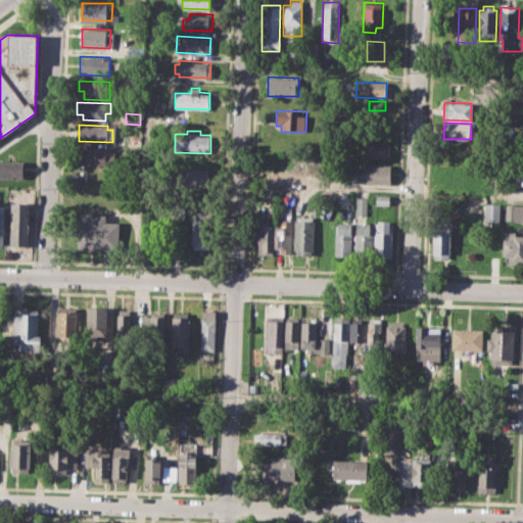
[(358,141),(388,142),(388,158),(357,157),(358,141)]
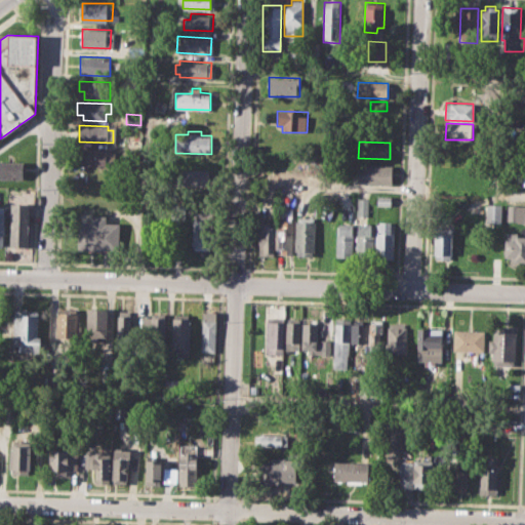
[(77,148),(106,149),(106,164),(76,163),(77,148)]
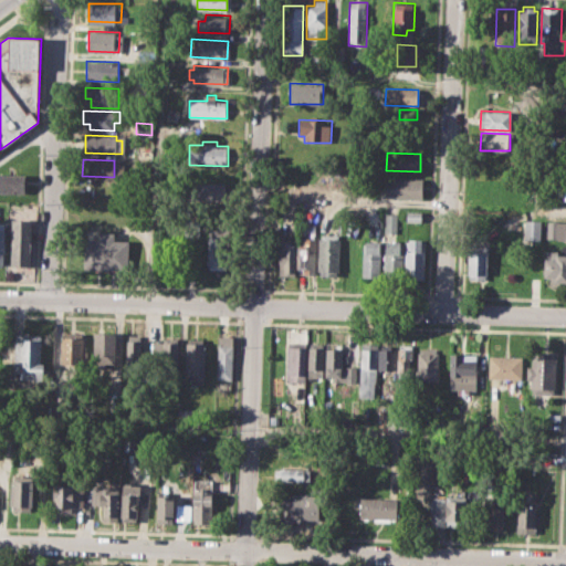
[(290,192),(290,188),(284,188),(285,178),(291,178),(291,173),(316,174),(316,182),(325,182),(325,194),(290,192)]
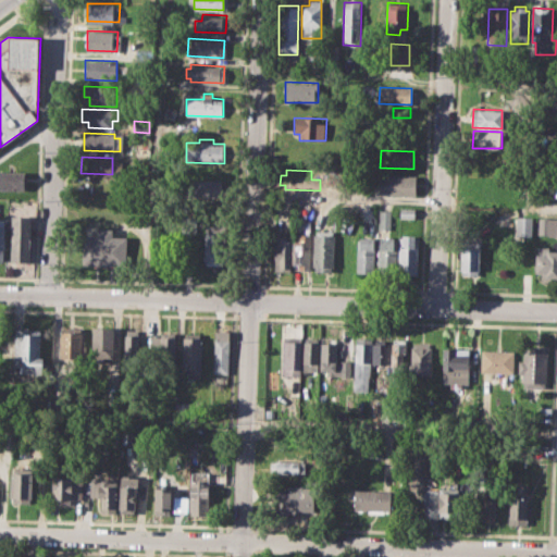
[(0,171),(24,172),(23,190),(0,189),(0,171)]
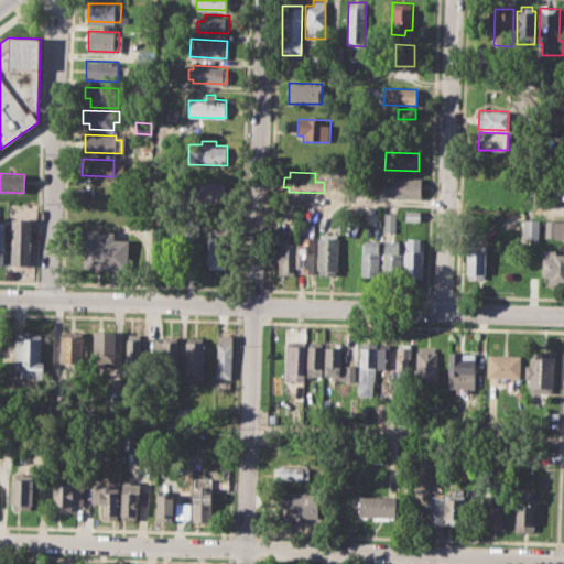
[(380,175),(421,177),(421,198),(379,196),(380,175)]
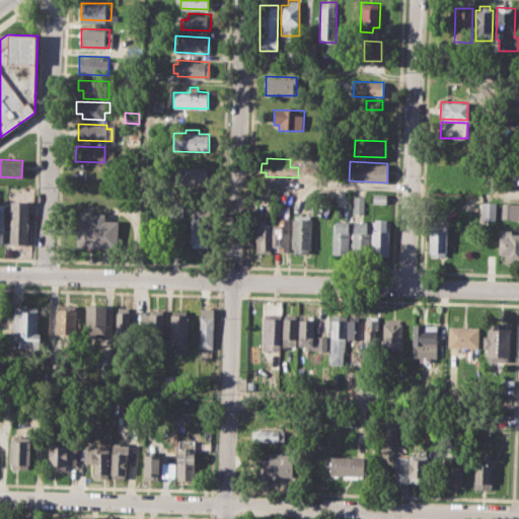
[(177,166),(209,167),(208,186),(176,184),(177,166)]
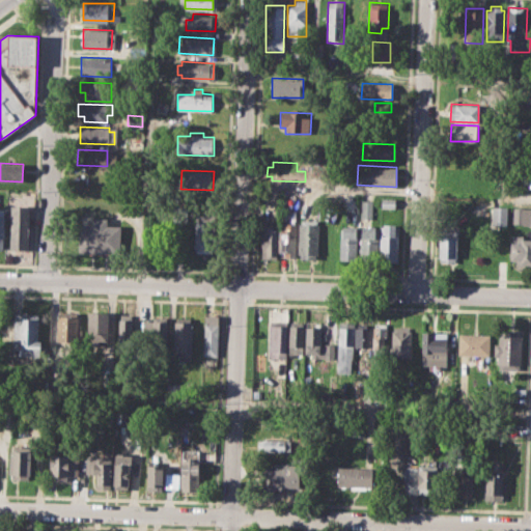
[(382,197),(396,198),(396,207),(382,206),(382,197)]
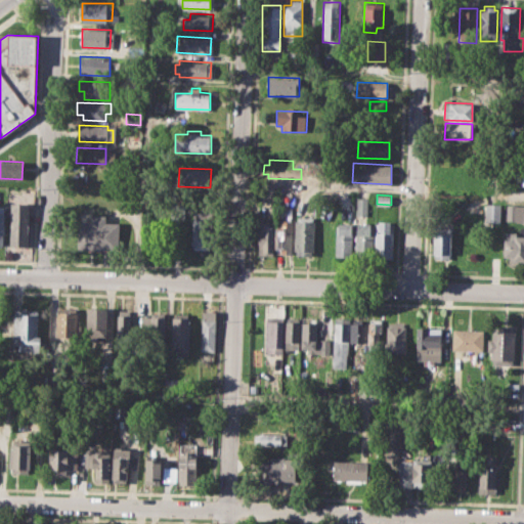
[(356,197),(368,197),(367,216),(355,215),(356,197)]
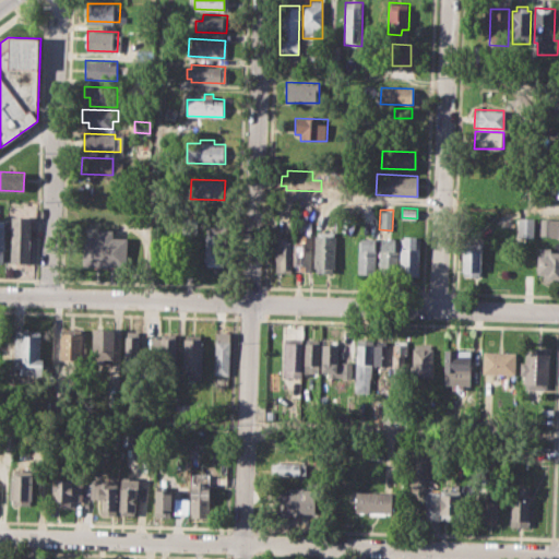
[(11,215),(32,216),(30,262),(10,261),(11,215)]
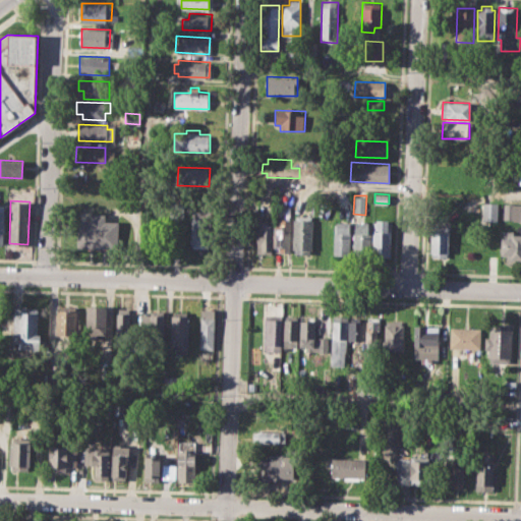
[(483,203),(498,203),(498,221),(483,221),(483,203)]
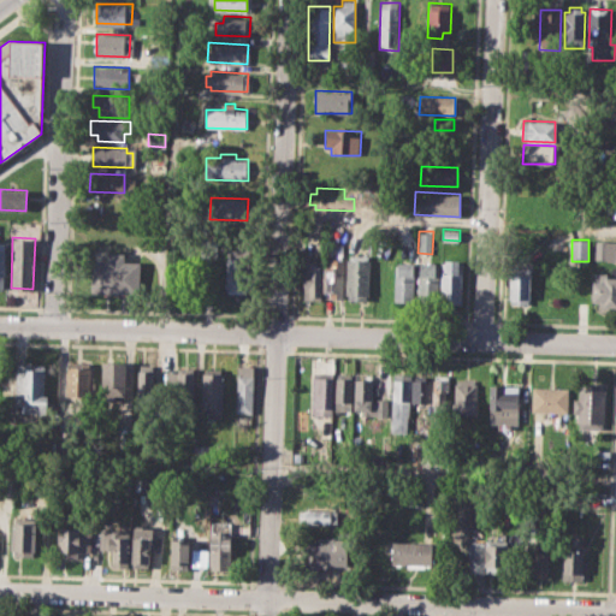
[(596,240),(615,240),(615,260),(594,260),(596,240)]
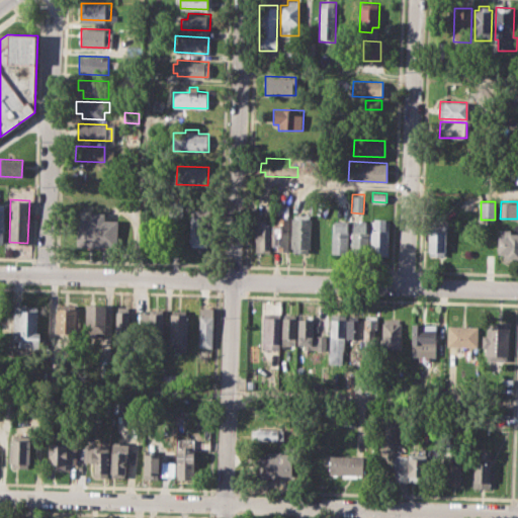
[(169,202),(185,203),(184,218),(168,217),(169,202)]
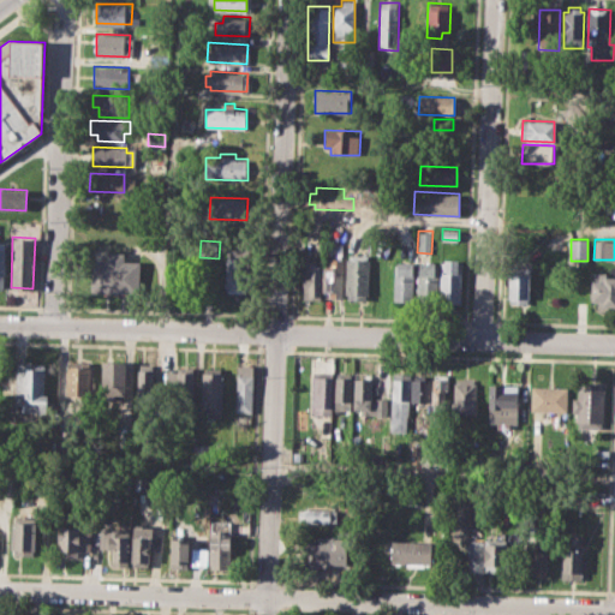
[(374,244),(374,258),(390,258),(390,244),(374,244)]
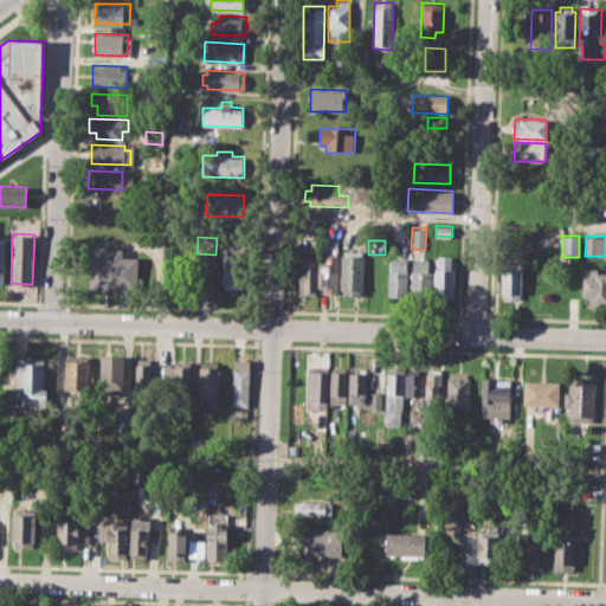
[(89,287),(90,255),(105,255),(105,249),(123,250),(123,256),(139,257),(137,289),(89,287)]
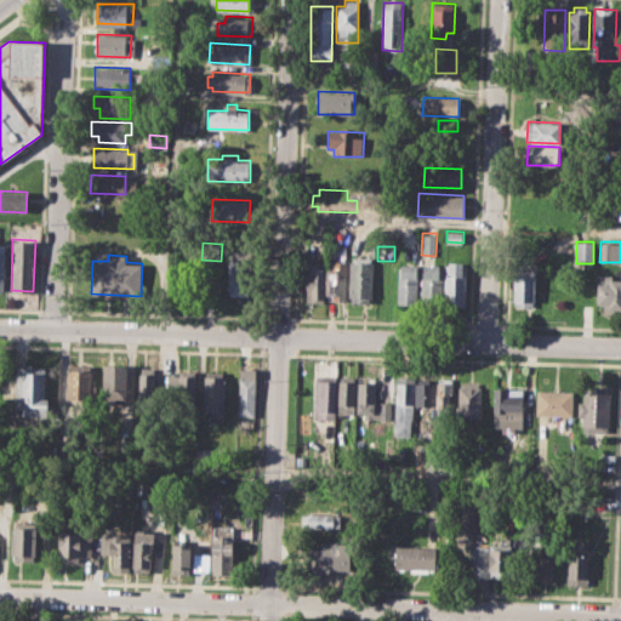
[(353,256),(351,302),(371,302),(374,257),(353,256)]
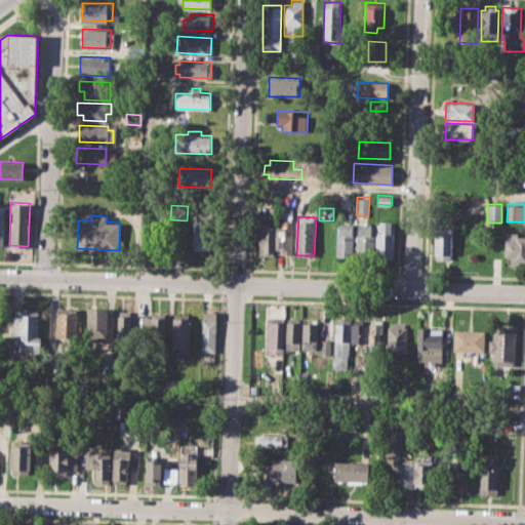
[(193,248),(194,217),(205,217),(205,226),(216,226),(215,249),(193,248)]
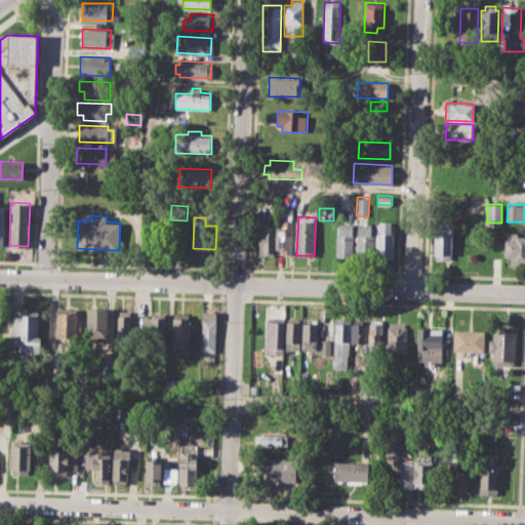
[(257,218),(275,218),(274,255),(259,254),(259,231),(256,231),(257,218)]
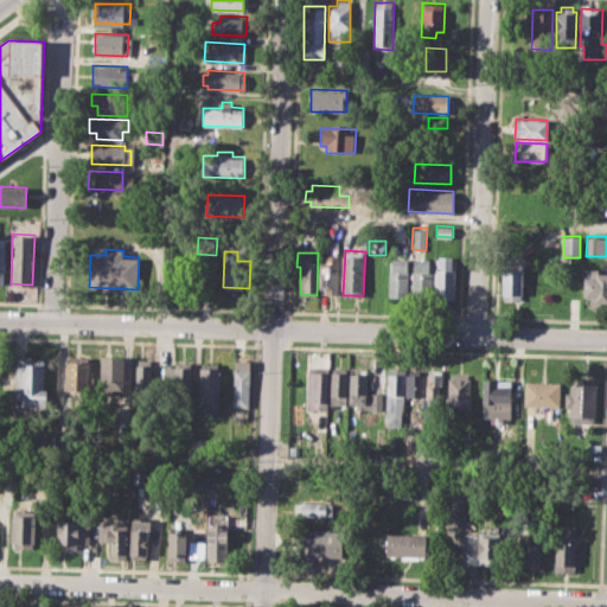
[(327,255),(327,262),(321,262),(320,293),(338,294),(340,255),(327,255)]
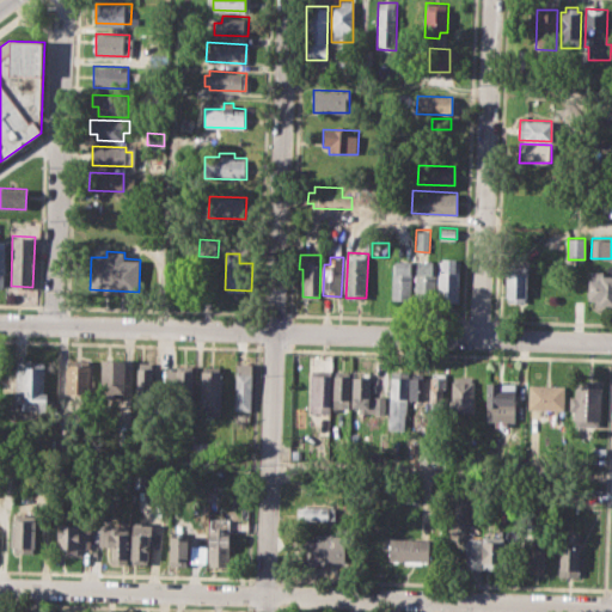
[(440,257),(439,300),(458,300),(459,258),(440,257)]
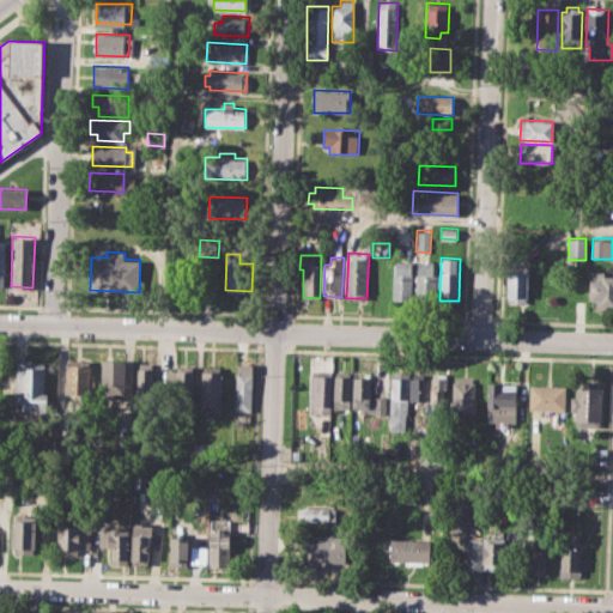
[(396,261),(396,272),(393,272),(392,299),(412,301),(413,261),(396,261)]
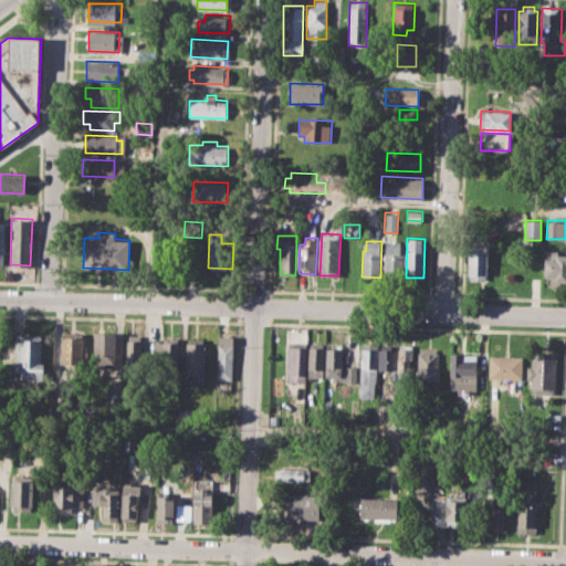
[(386,241),(385,278),(402,278),(404,241),(386,241)]
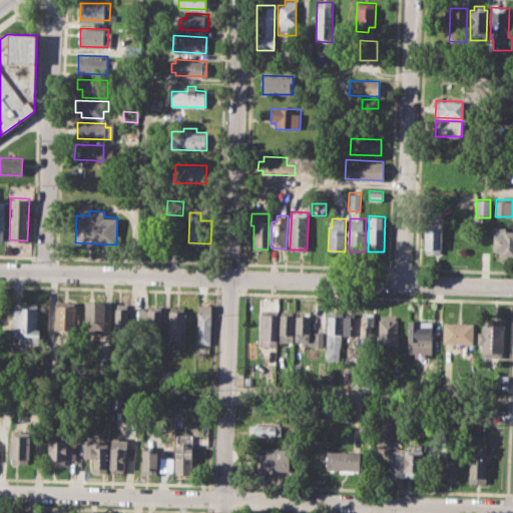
[(425,219),(442,220),(441,253),(424,252),(425,219)]
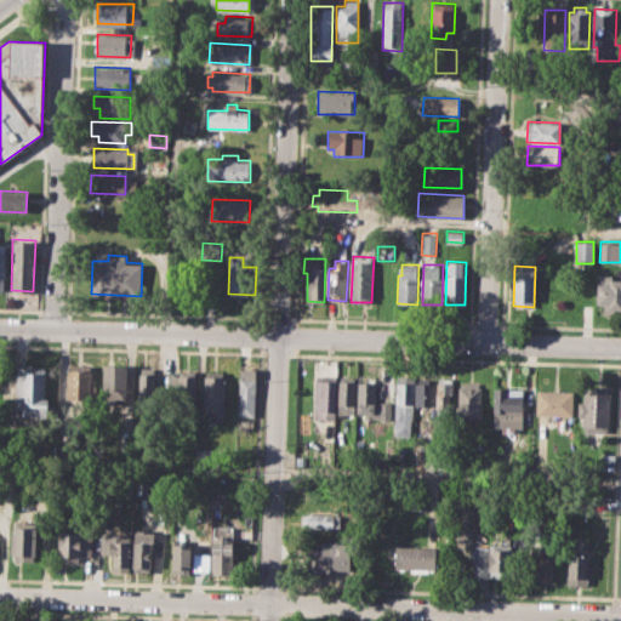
[(599,273),(613,274),(613,279),(620,279),(620,311),(604,311),(604,305),(598,305),(599,273)]
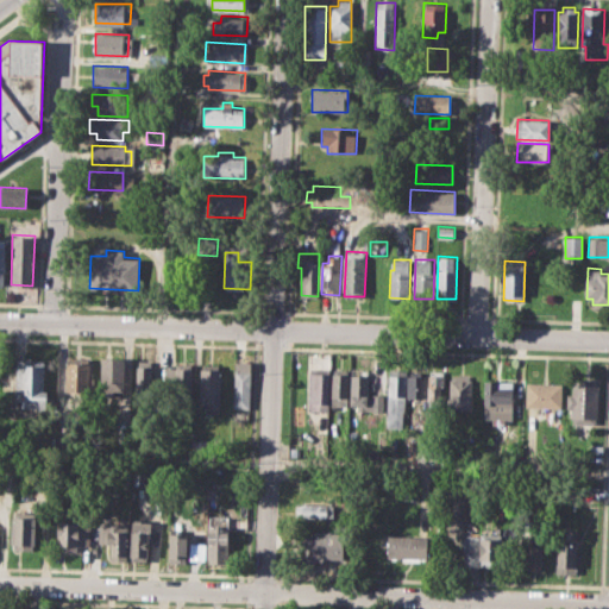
[(64,356),(89,357),(89,399),(63,399),(64,356)]
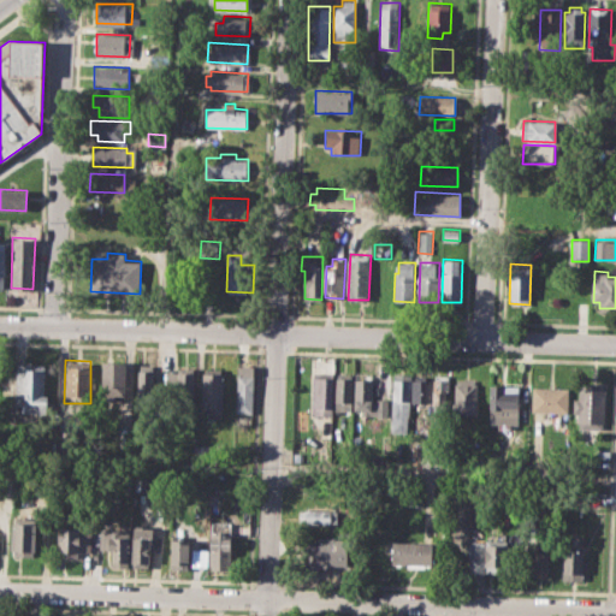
[(102,361),(125,361),(125,398),(102,398),(102,361)]
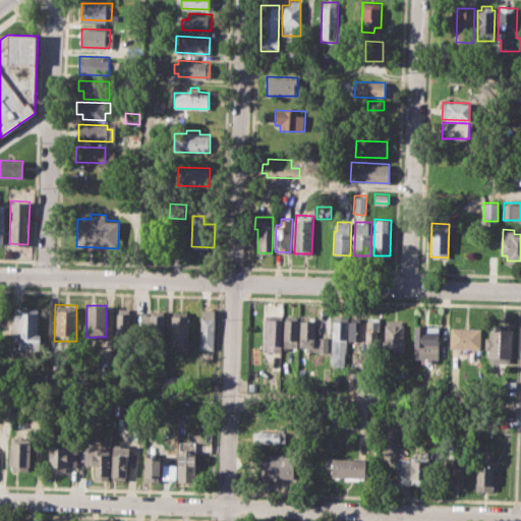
[(13,306),(40,307),(40,349),(19,349),(19,341),(13,341),(13,306)]
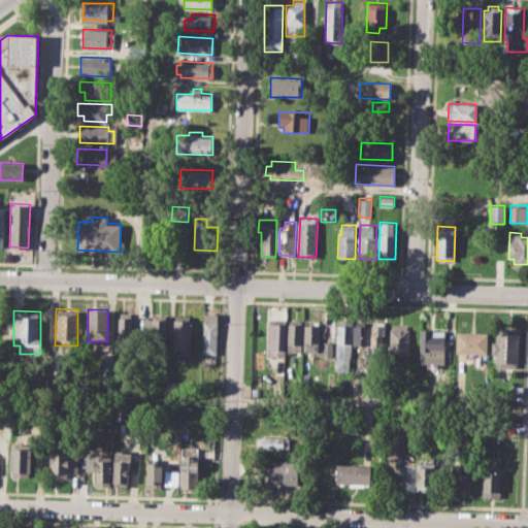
[(203,312),(216,312),(215,353),(202,353),(203,312)]
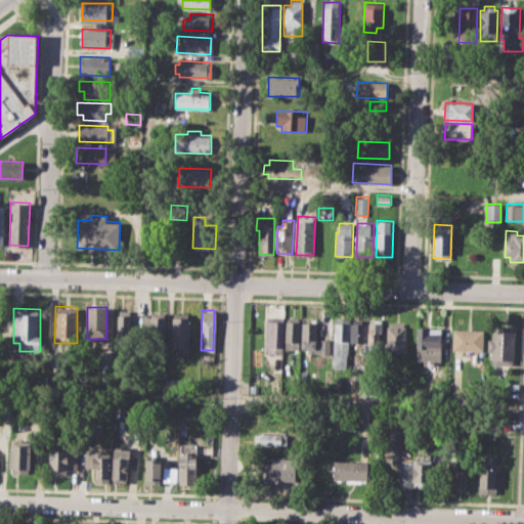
[(148,311),(166,312),(166,346),(147,345),(148,311)]
